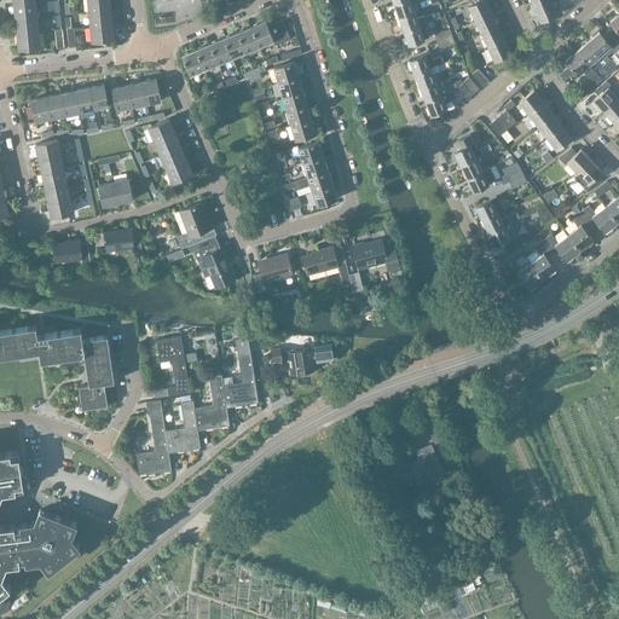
[(109,0),(87,0),(87,3),(88,11),(111,9),(110,5),(109,0)]
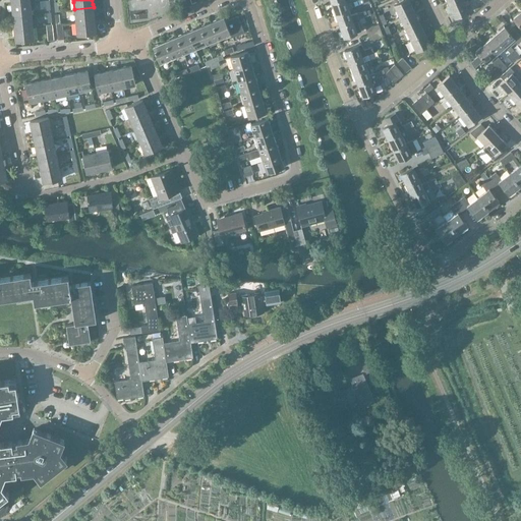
[(335,0),(332,1),(336,13),(348,8),(346,2),(350,0),(335,0)]
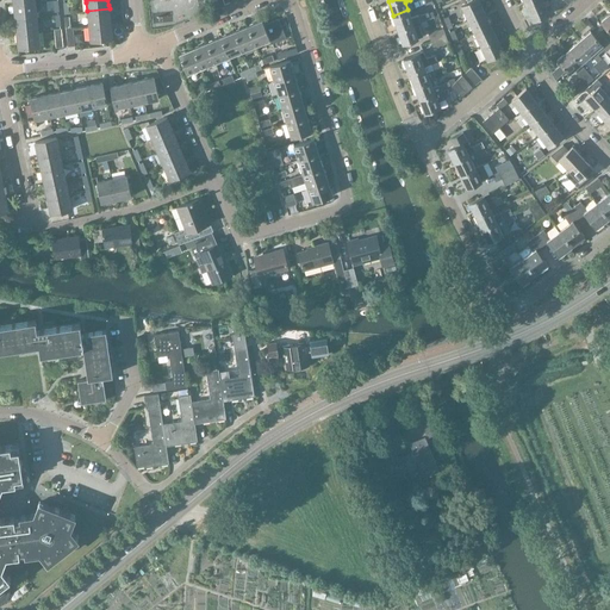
[(467,19),(483,11),(477,0),(472,0),(460,6),(467,19)]
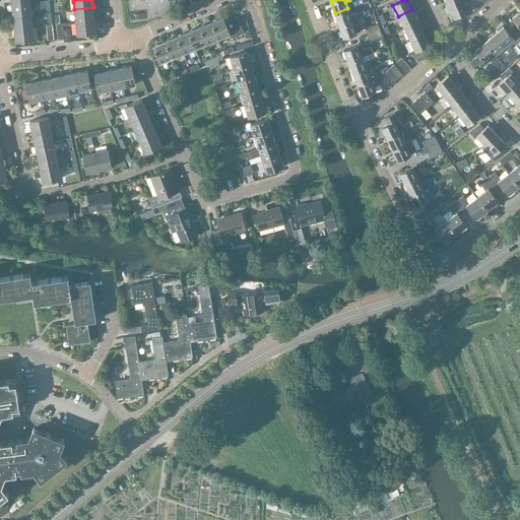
[(467,12),(462,0),(448,6),(453,17),(467,12)]
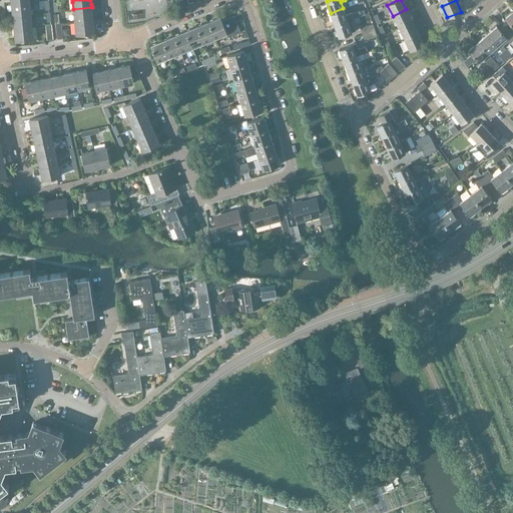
[(29,2),(11,4),(12,16),(31,14),(30,9),(29,2)]
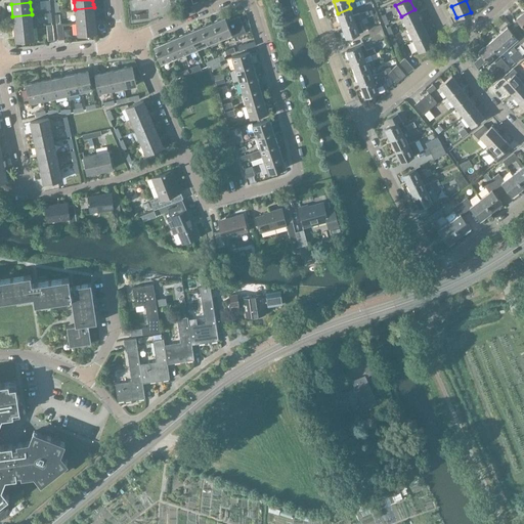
[(94,7),(75,9),(76,20),(76,23),(95,20),(94,7)]
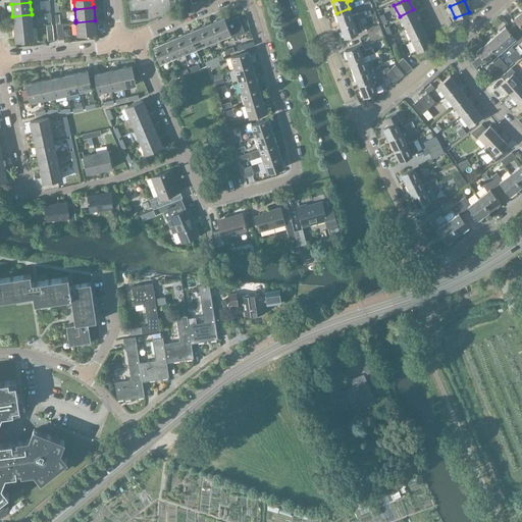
[(352,15),(349,8),(336,13),(341,24),(353,20),(367,15),(365,10),(352,15)]
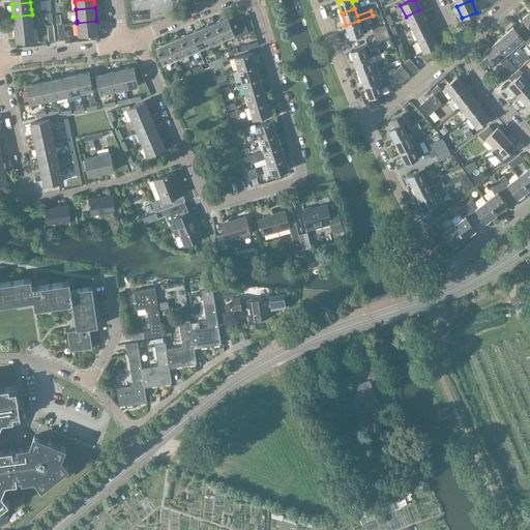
[(406,17),(411,28),(425,22),(419,9),(406,17)]
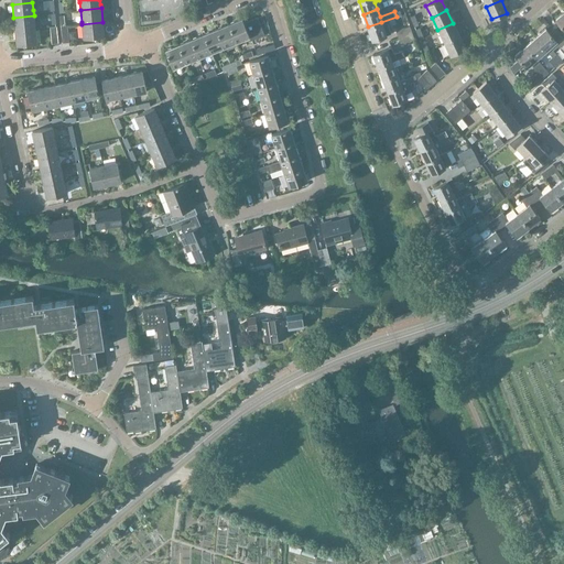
[(563,11),(555,20),(560,24),(554,29),(563,40),(563,11)]
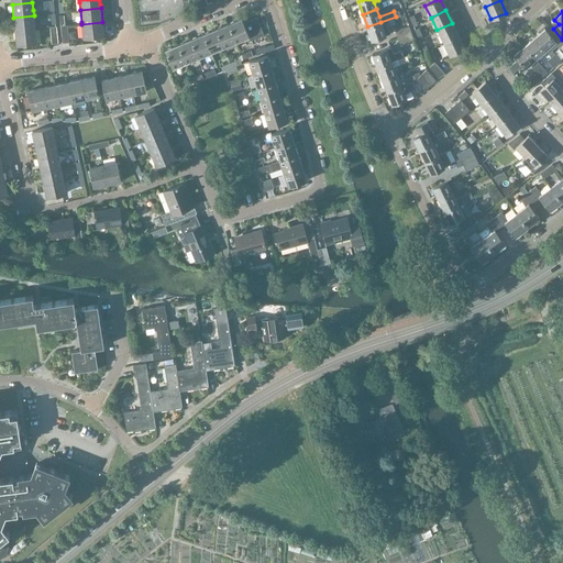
[(34,15),(13,18),(14,23),(15,31),(35,29),(34,15)]
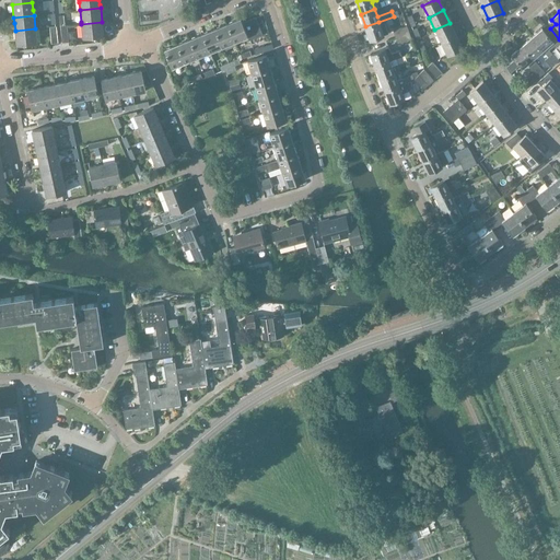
[(255,18),(242,23),(247,36),(249,39),(263,34),(255,18)]
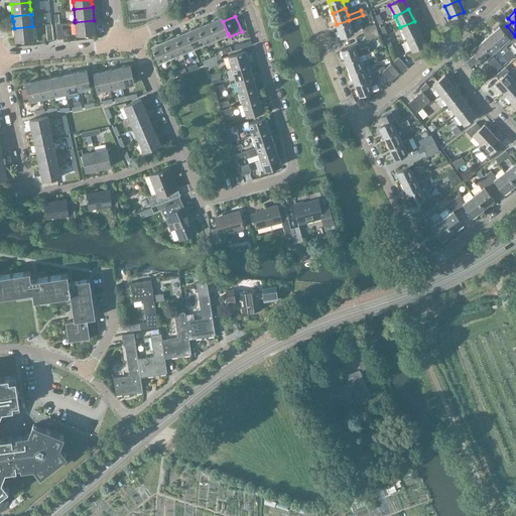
[(222,17),(210,21),(217,38),(228,33),(223,21),(222,17)]
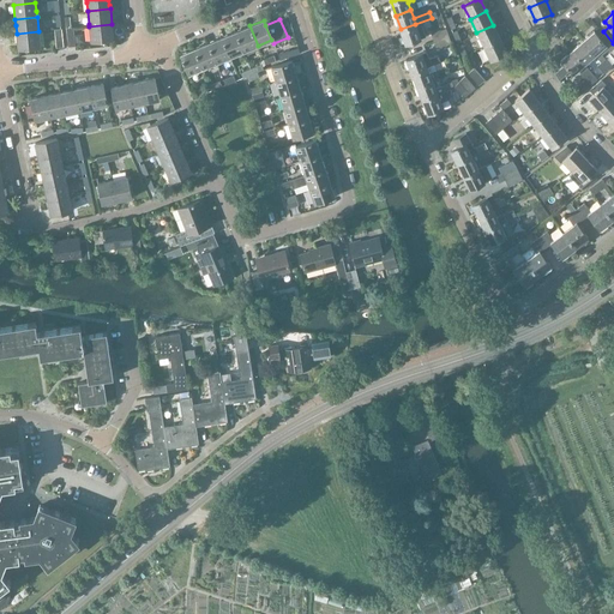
[(420,23),(415,24),(401,29),(405,42),(425,36),(420,23)]
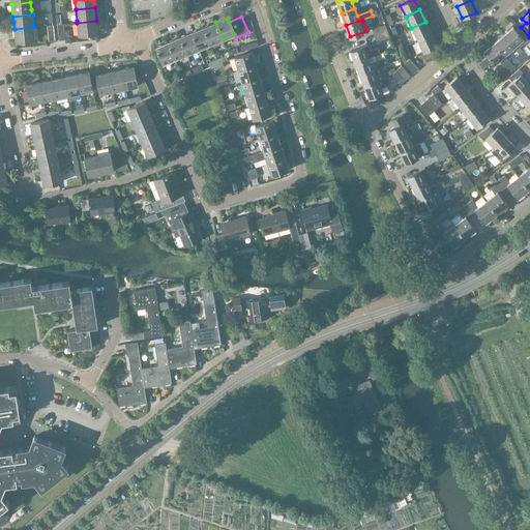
[(96,21),(77,23),(79,35),(97,33),(96,21)]
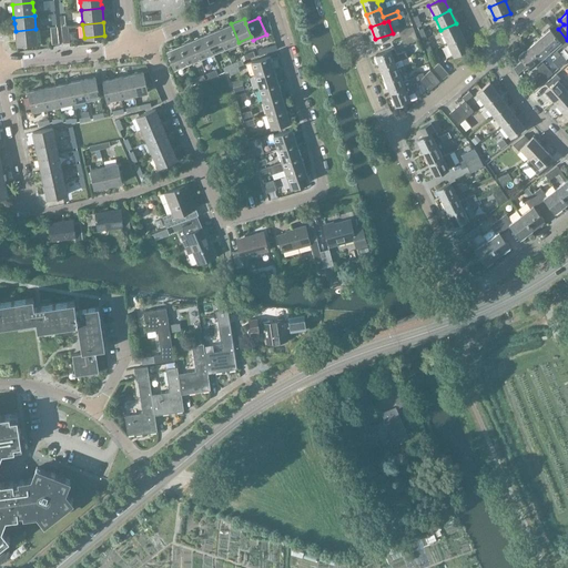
[(225,47),(239,42),(231,23),(217,29),(225,47)]
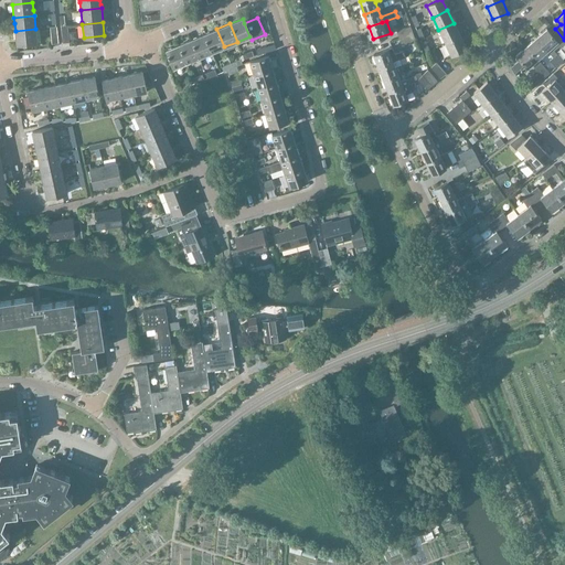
[(459,35),(454,23),(438,30),(445,43),(459,35)]
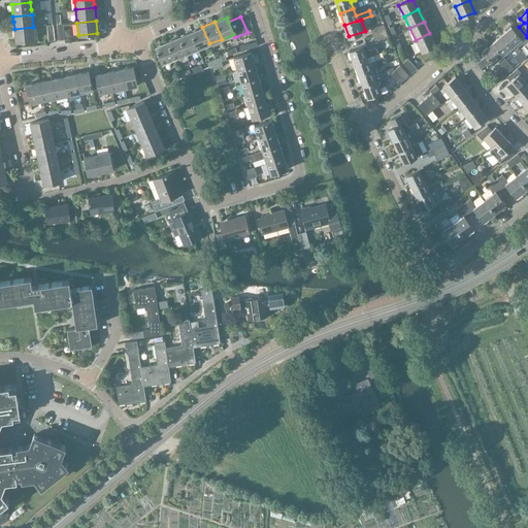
[(385,30),(383,24),(370,29),(372,35),(385,30)]
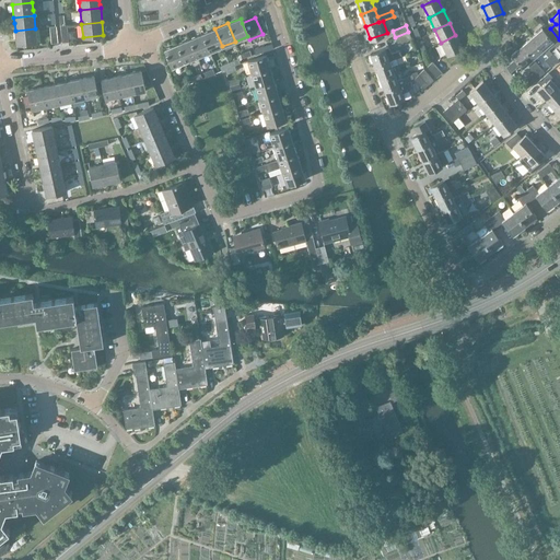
[(35,28),(15,31),(16,44),(36,42),(35,32),(35,28)]
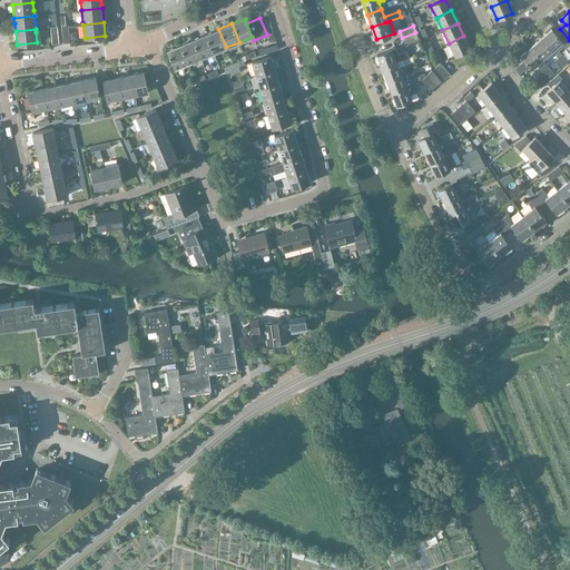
[(214,52),(226,47),(218,29),(206,35),(214,52)]
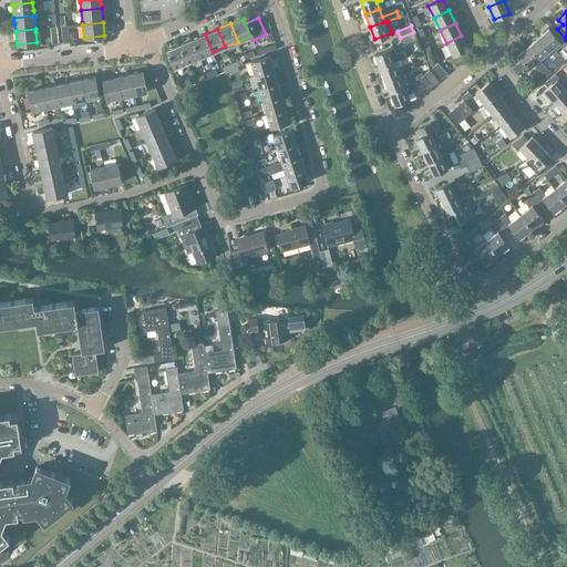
[(566,43),(566,40),(557,29),(553,33),(548,29),(538,38),(553,54),(555,58),(558,54),(556,50),(560,47),(563,48),(566,43)]
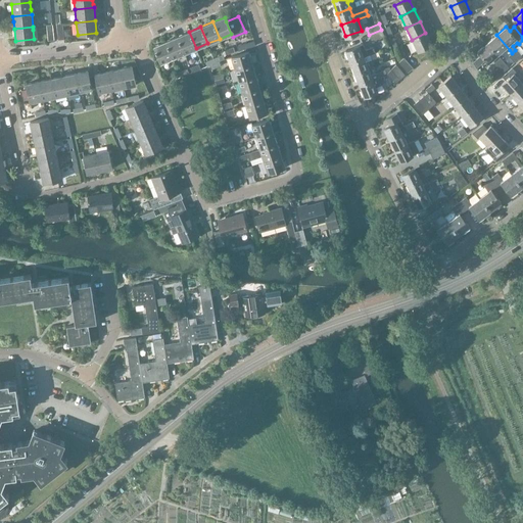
[(383,36),(381,30),(369,35),(371,41),(383,36)]
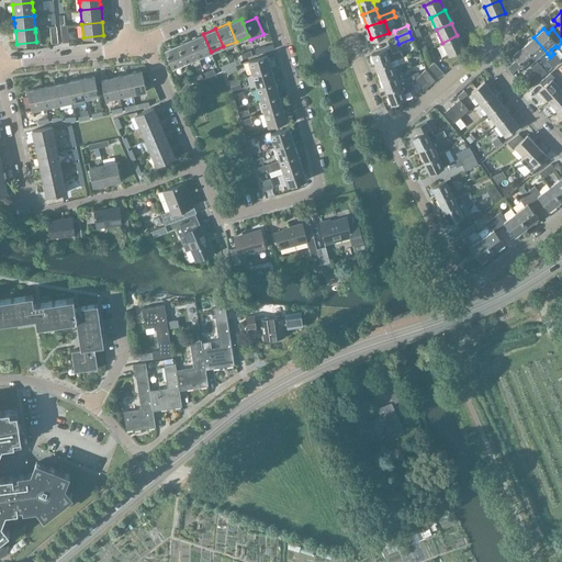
[(203,34),(190,40),(198,57),(211,52),(203,34)]
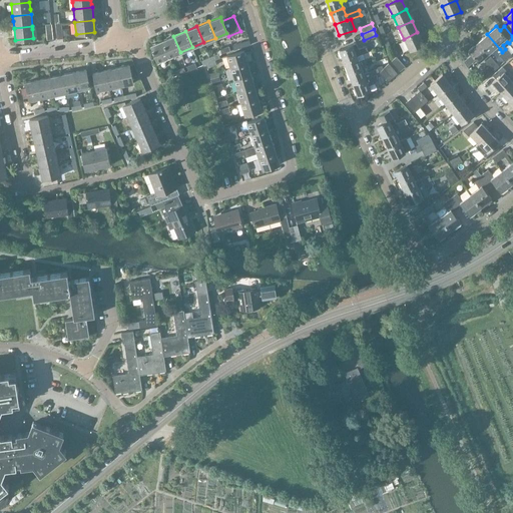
[(423,44),(417,32),(404,39),(409,50),(423,44)]
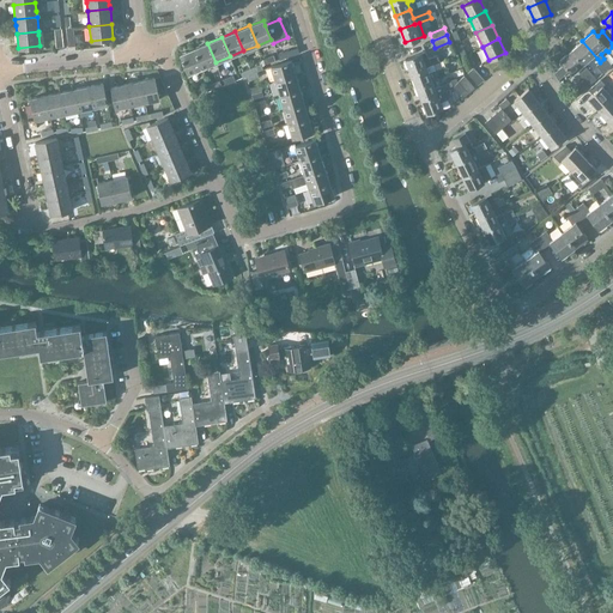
[(593,62),(598,59),(582,41),(571,50),(583,65),(590,59),(593,62)]
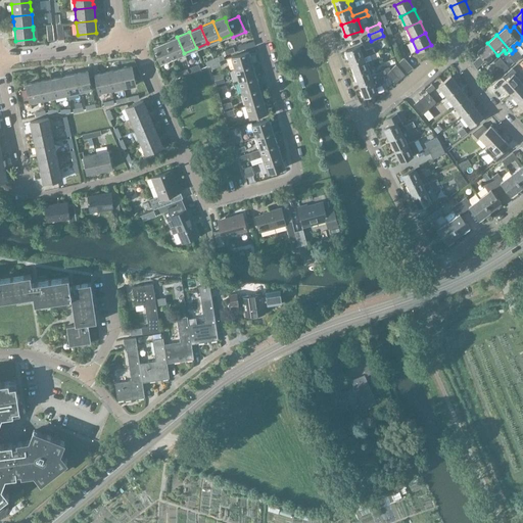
[(165,42),(173,58),(184,53),(177,37),(165,42)]
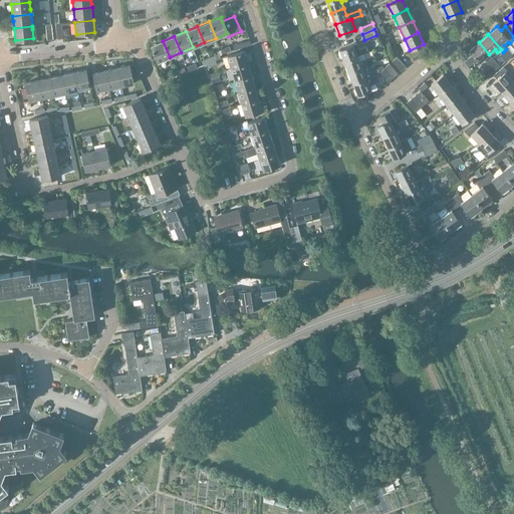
[(158,62),(170,57),(163,41),(151,46),(158,62)]
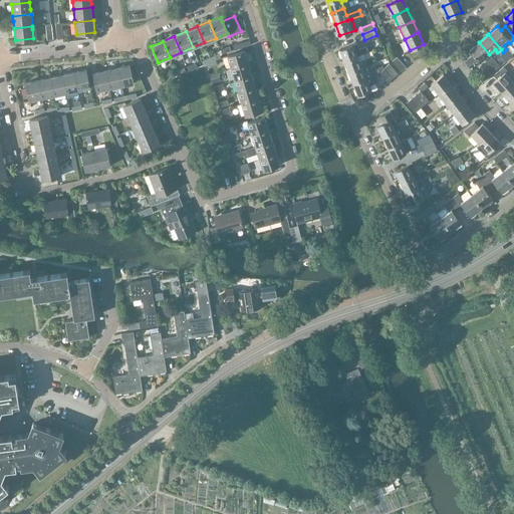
[(488,76),(500,66),(492,57),(489,54),(479,42),(469,50),(480,62),(484,58),(487,61),(488,63),(487,64),(489,66),(483,71),(488,76)]
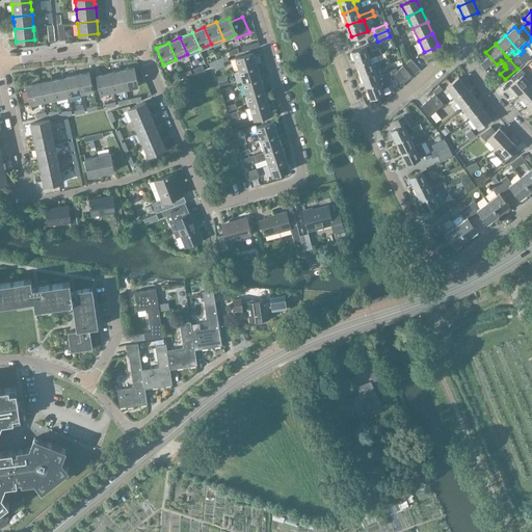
[(371,50),(369,45),(351,51),(356,62),(369,58),(375,55),(381,53),(379,48),(371,50)]
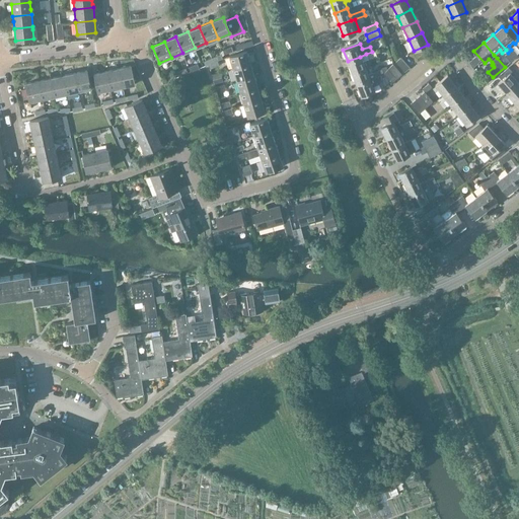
[(222,50),(223,50),(224,55),(225,54),(233,52),(231,47),(222,50)]
